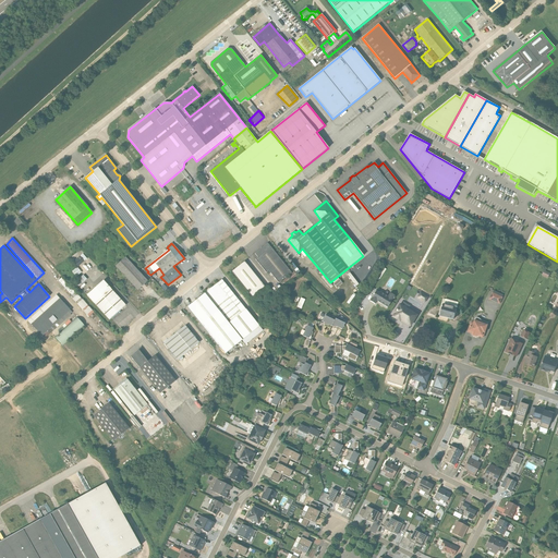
[(267,243),(254,253),(257,257),(255,259),(266,273),(268,270),(279,283),(291,273),(267,243)]
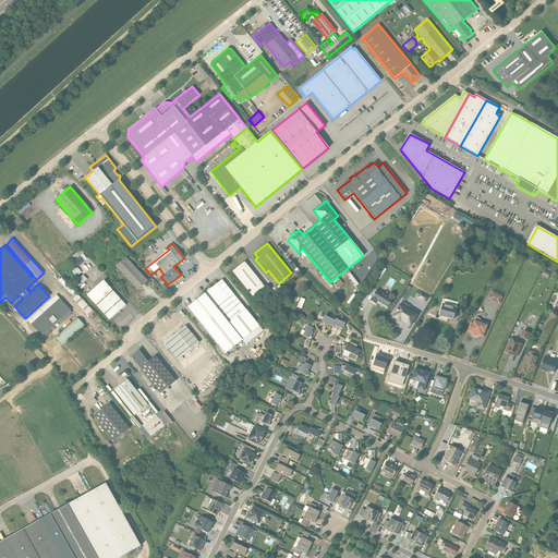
[(77,266),(85,259),(82,257),(75,263),(77,266)]
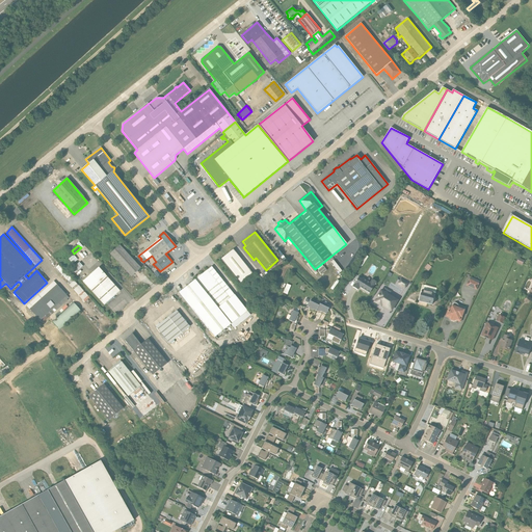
[(120,245),(110,254),(110,255),(131,276),(140,268),(120,245)]
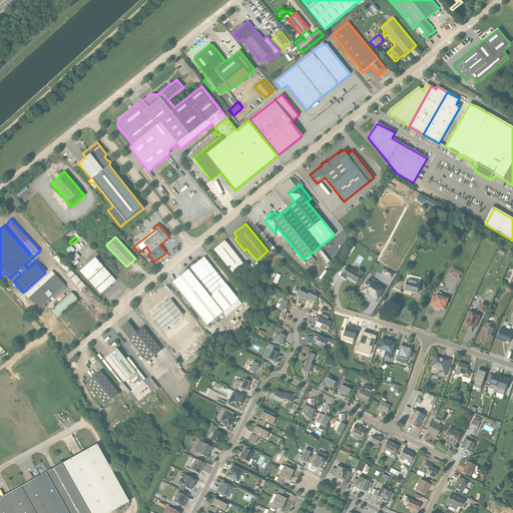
[(243,264),(224,240),(212,249),(231,274),(243,264)]
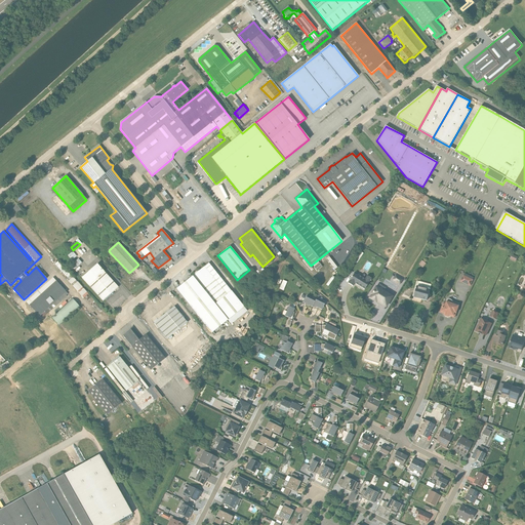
[(363,253),(359,251),(353,261),(357,265),(363,253)]
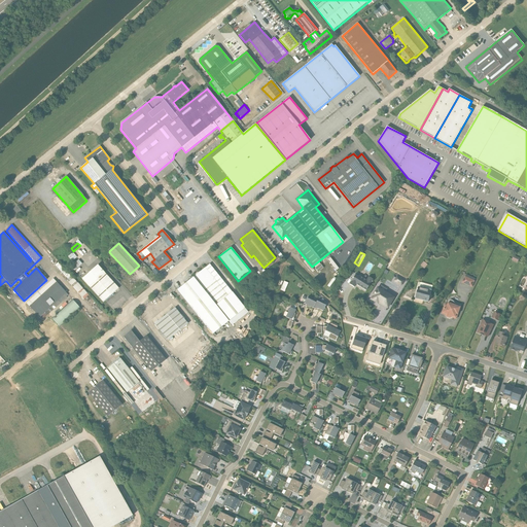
[(280,260),(278,257),(267,266),(270,269),(280,260)]
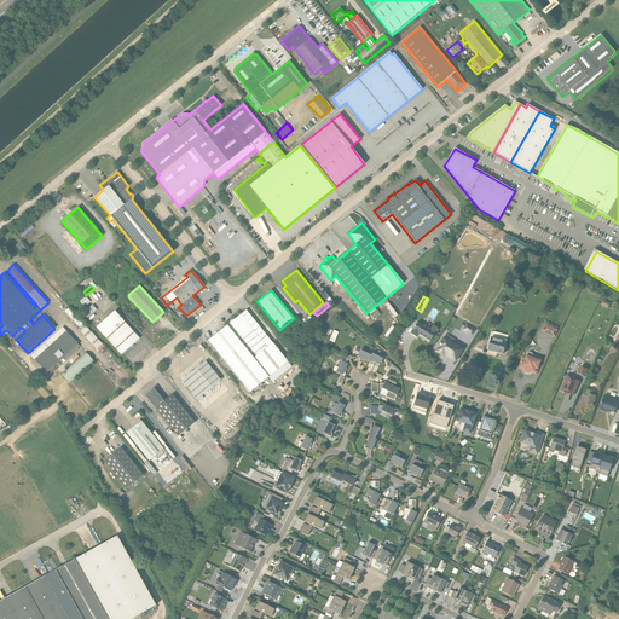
[(96,310),(92,306),(84,313),(87,318),(96,310)]
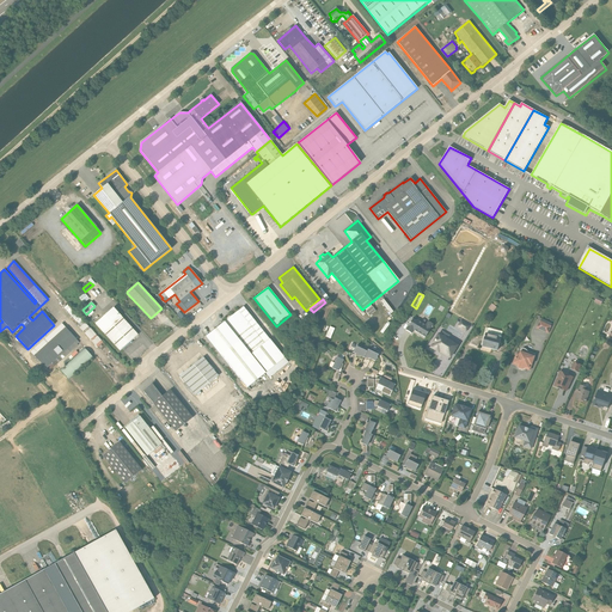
[(81,322),(67,305),(63,308),(79,324),(81,322)]
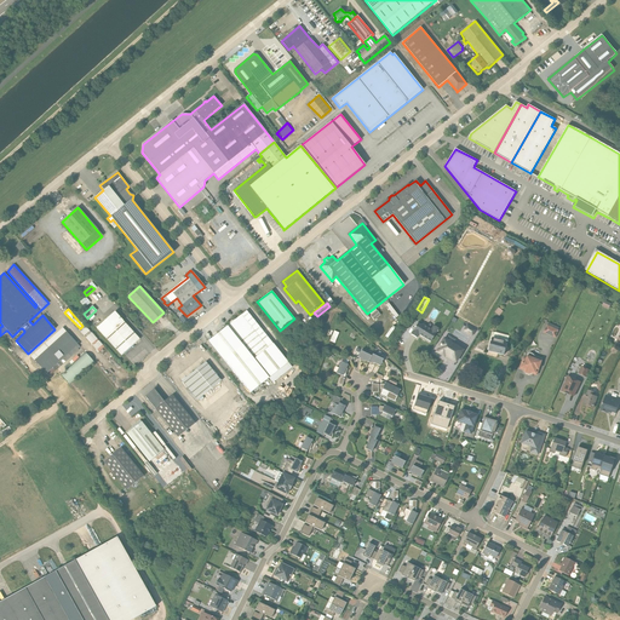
[(292,367),(246,310),(228,327),(228,326),(208,342),(250,394),(269,378),(273,384),(292,367)]
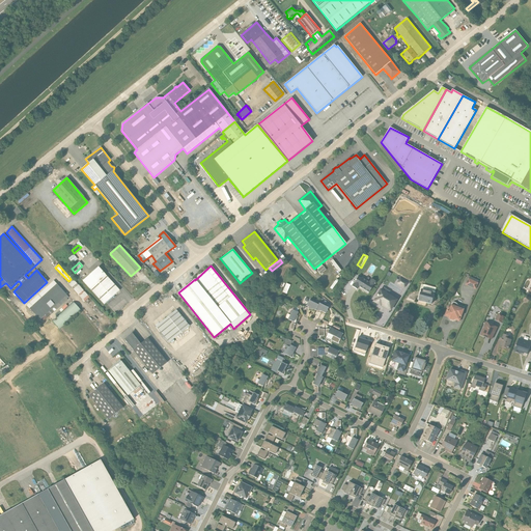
[(112,297),(119,290),(99,267),(82,281),(104,305),(106,303),(107,304),(113,299),(112,297)]
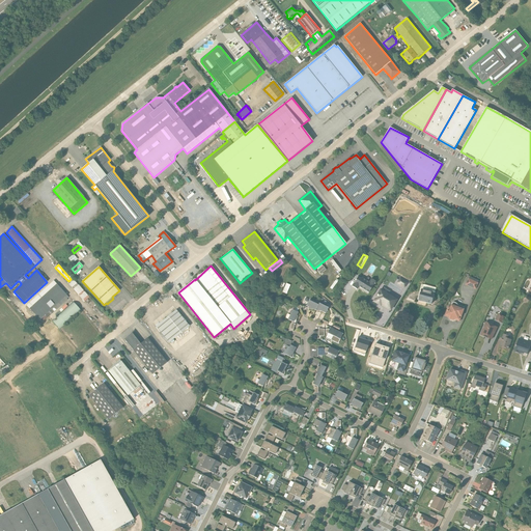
[(358,277),(352,286),(357,289),(359,287),(368,294),(375,282),(371,279),(369,282),(361,278),(360,279),(358,277)]
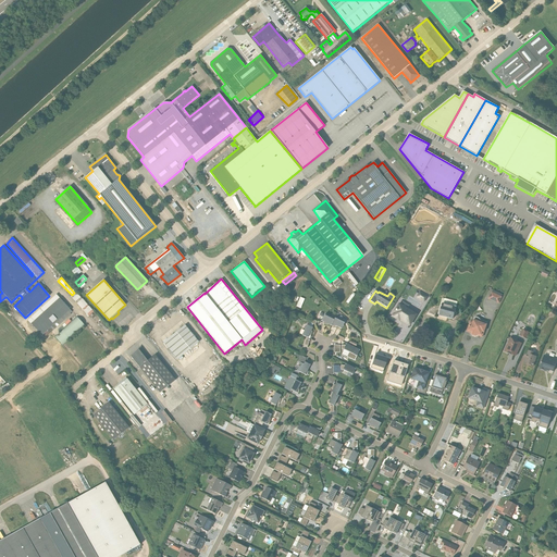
[(492,293),(489,299),(499,305),(503,298),(502,297),(503,295),(493,291),(492,293)]
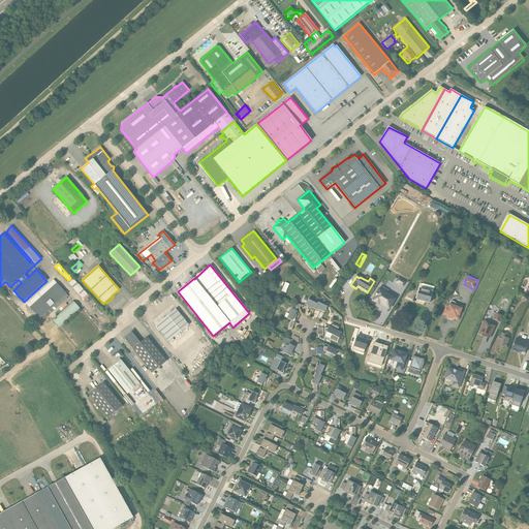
[(83,299),(84,301),(89,297),(83,289),(78,284),(71,278),(67,282),(68,283),(68,284),(71,287),(73,288),(72,288),(78,294),(79,293),(79,294),(79,296),(83,299)]
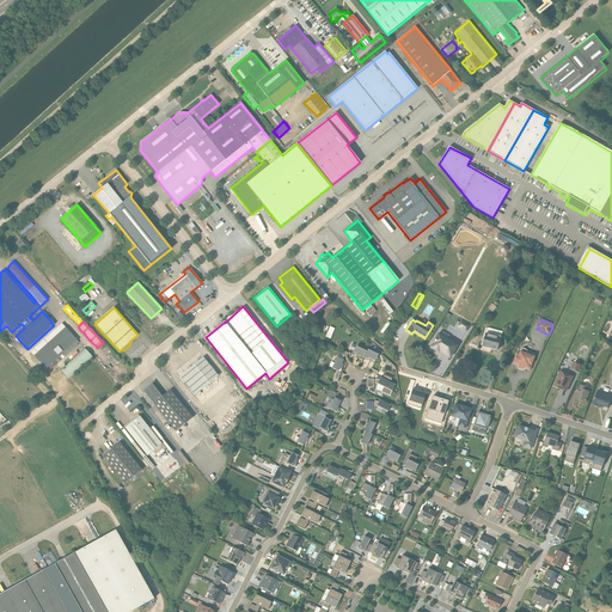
[(79,343),(61,324),(30,353),(48,372),(78,346),(77,344),(79,343)]
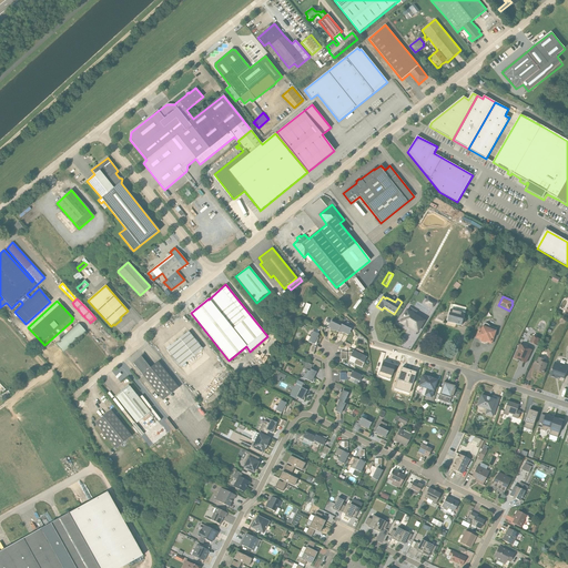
[(450,304),(445,325),(455,328),(456,325),(463,326),(466,308),(454,305),(453,305),(450,304)]
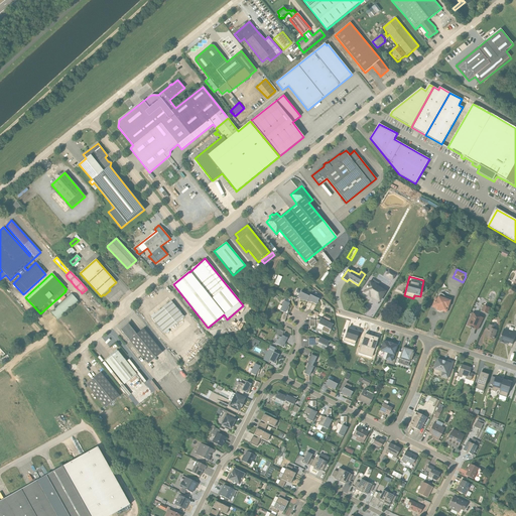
[(300,292),(297,297),(299,298),(299,300),(303,301),(303,300),(306,301),(308,296),(300,292)]
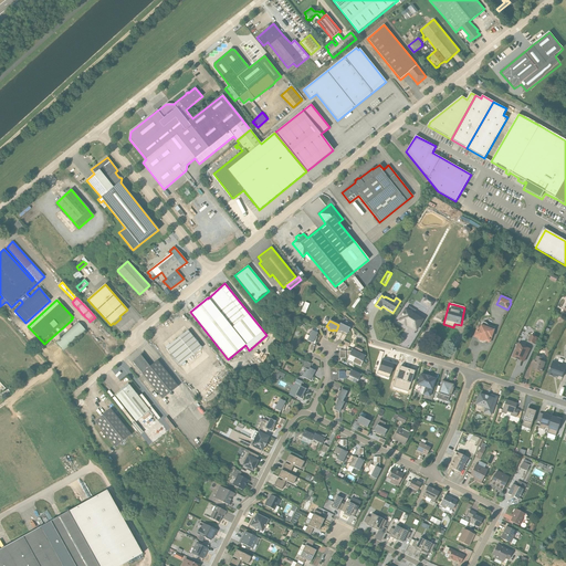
[(79,323),(56,343),(63,350),(85,331),(79,323)]
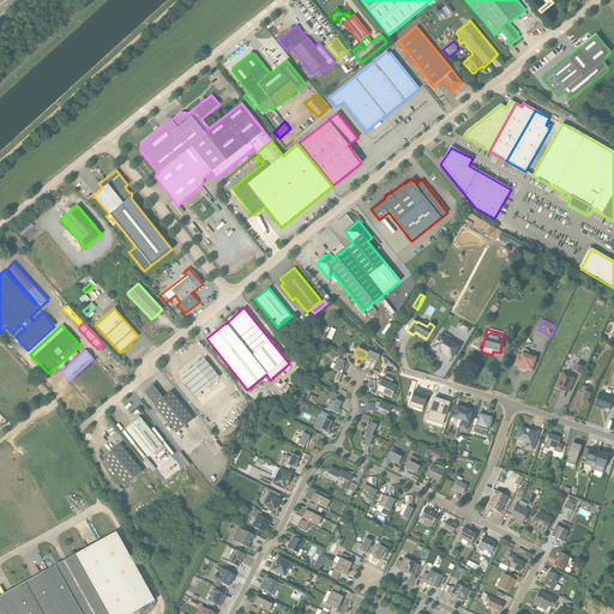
[(518,355),(513,366),(519,368),(521,369),(522,371),(523,371),(524,371),(527,371),(531,373),(537,359),(537,356),(529,353),(527,350),(524,350),(523,351),(522,353),(521,356),(518,355)]
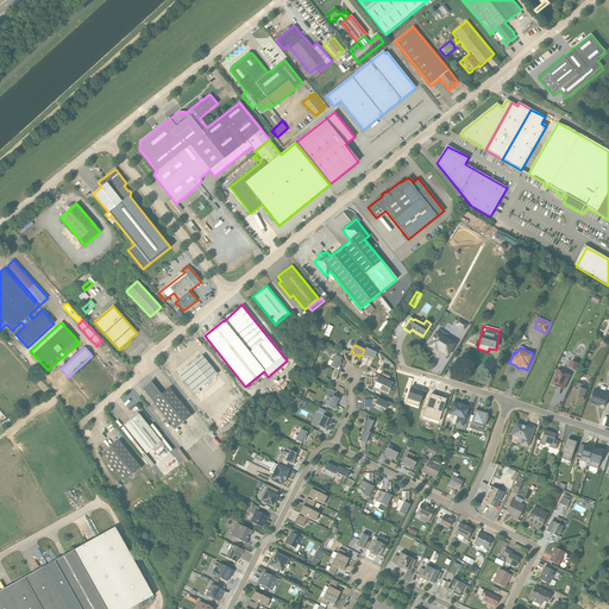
[(372,359),(376,353),(365,349),(362,356),(365,357),(368,357),(372,359)]
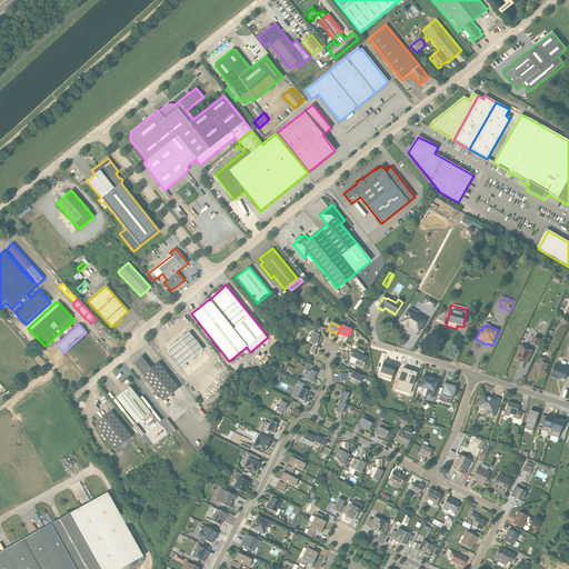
[(308,343),(315,346),(316,346),(317,343),(318,339),(318,338),(319,336),(318,335),(320,331),(316,329),(313,333),(313,332),(308,343)]
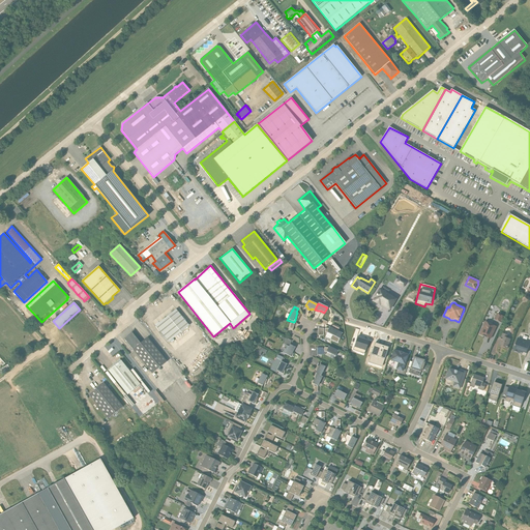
[(188,326),(176,310),(155,326),(168,343),(188,326)]
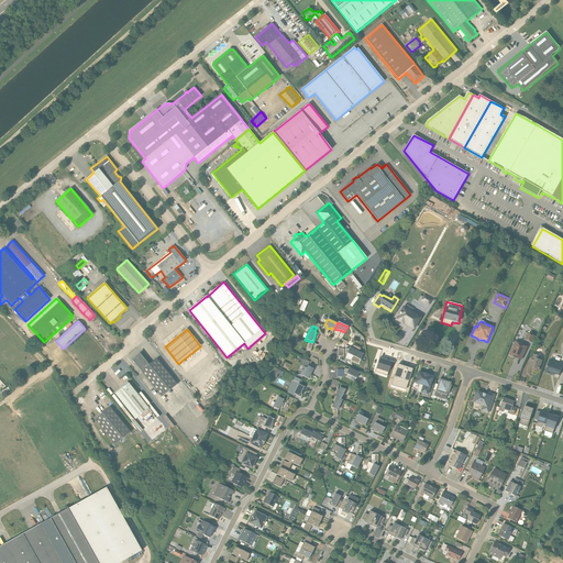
[(528,333),(526,340),(532,343),(536,337),(528,333)]
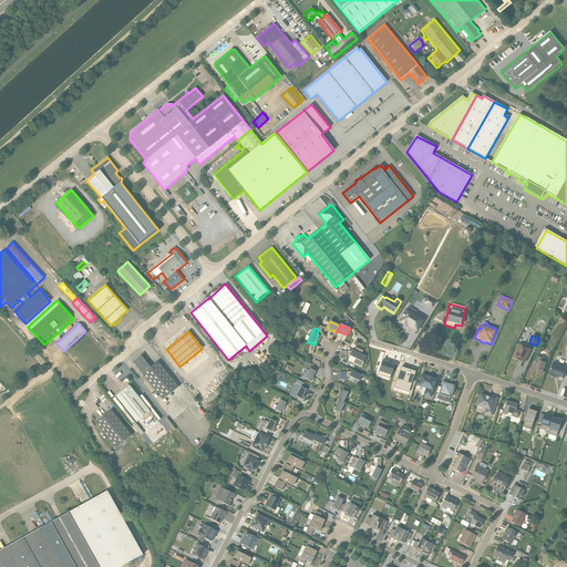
[(532,350),(519,344),(513,358),(525,364),(532,350)]
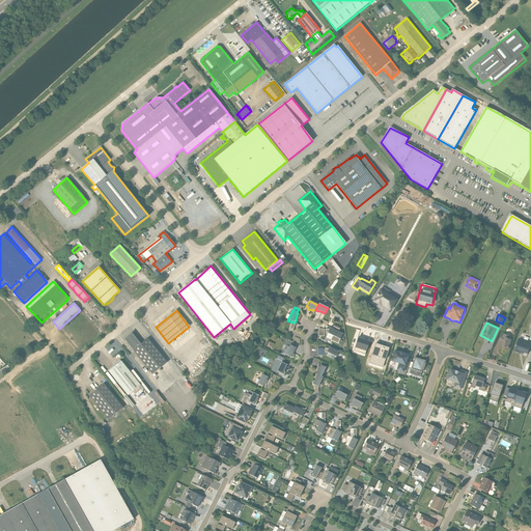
[(329,330),(326,329),(326,333),(327,333),(328,334),(326,338),(330,340),(338,344),(342,334),(330,328),(329,330)]
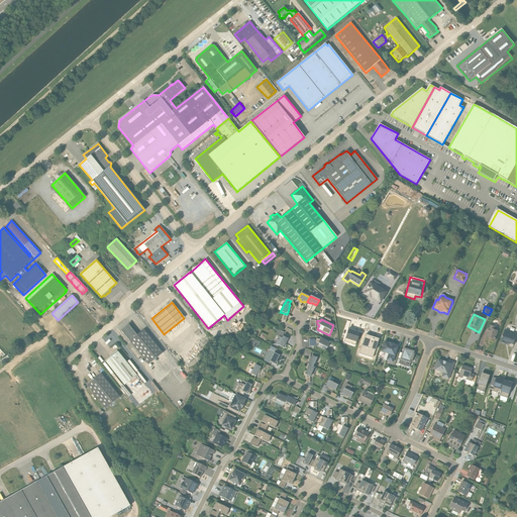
[(153,360),(163,353),(143,329),(138,333),(129,322),(128,324),(128,325),(121,331),(147,365),(153,360)]
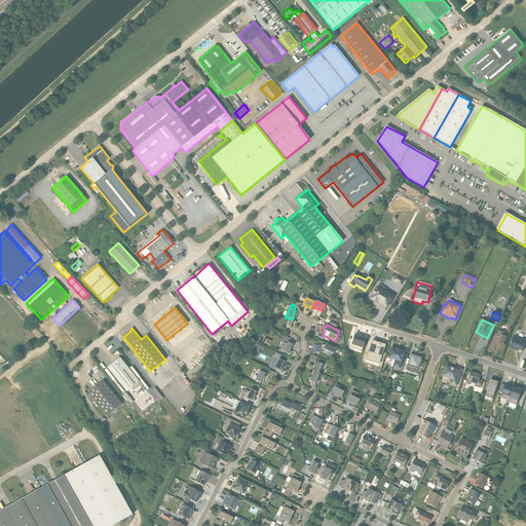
[(495,343),(497,344),(497,345),(504,347),(508,338),(505,337),(506,334),(499,332),(495,343)]
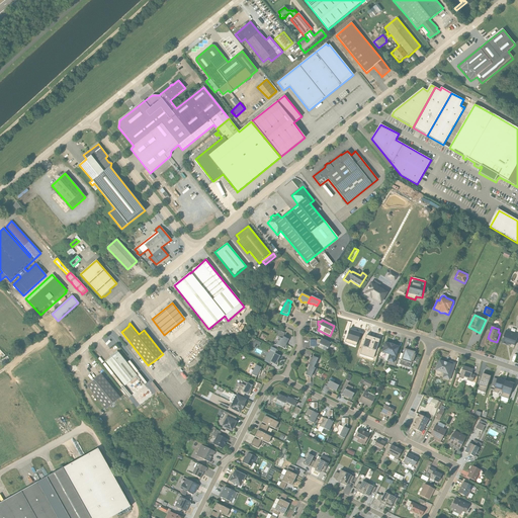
[(284,333),(279,331),(274,329),(273,331),(278,333),(278,334),(276,336),(279,338),(275,345),(285,349),(286,344),(288,340),(283,337),(284,333)]
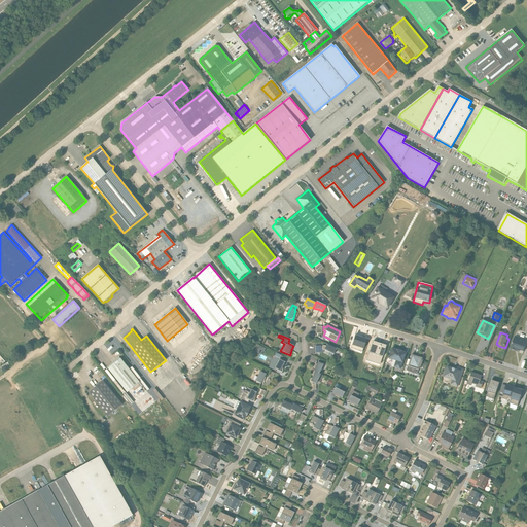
[(526,341),(515,337),(511,350),(518,352),(519,352),(520,352),(520,351),(524,352),(526,342),(526,341)]
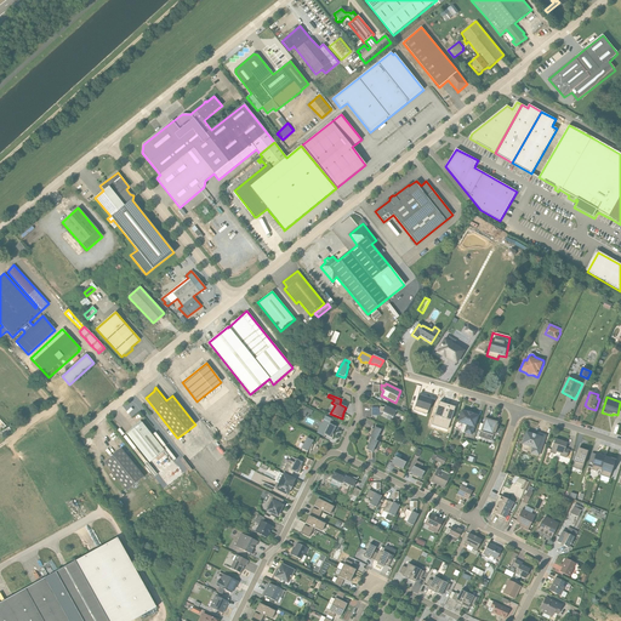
[(371,408),(371,416),(381,416),(382,412),(386,415),(387,415),(386,419),(391,421),(393,417),(396,411),(385,406),(385,408),(380,408),(380,409),(379,409),(379,408),(371,408)]
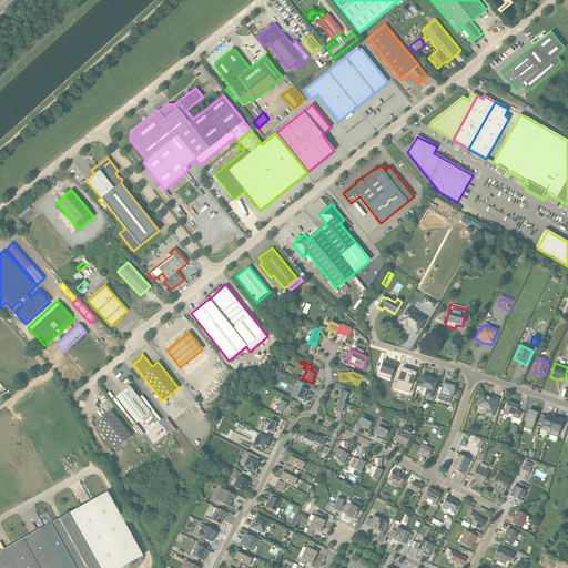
[(425,396),(430,398),(437,381),(432,379),(432,378),(427,377),(422,376),(418,387),(422,388),(423,388),(426,389),(424,396),(425,396)]
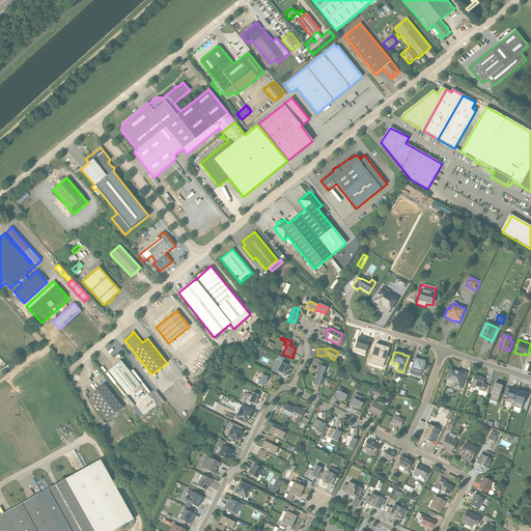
[(283,359),(278,356),(271,370),(277,373),(277,372),(283,375),(284,373),(285,372),(285,370),(284,368),(286,368),(287,365),(282,362),(283,359)]
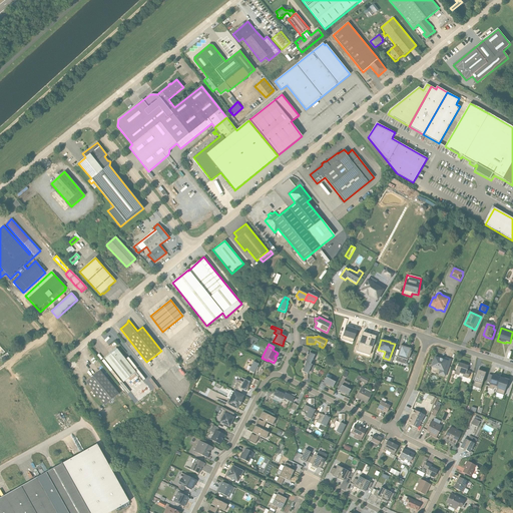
[(410,351),(411,349),(400,346),(395,361),(406,365),(408,359),(408,360),(409,359),(411,352),(410,351)]
